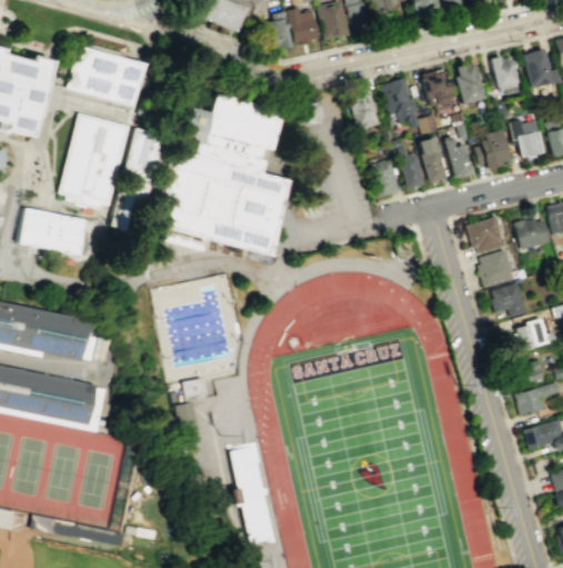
[(234,32),(183,9),(189,0),(225,0),(245,9),(234,32)]
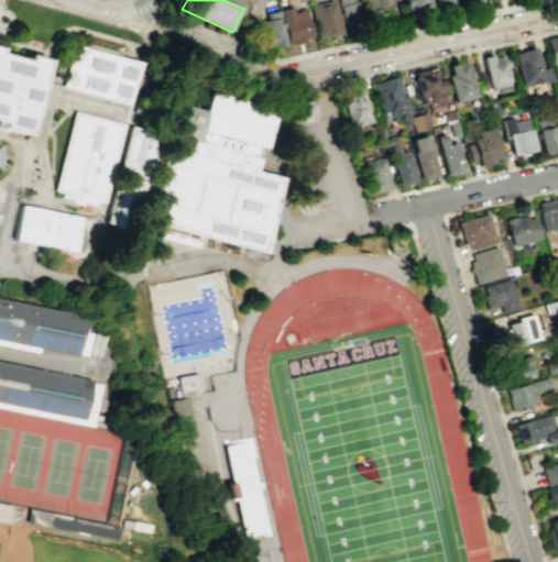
[(341,0),(358,0),(364,29),(349,32),(341,0)]
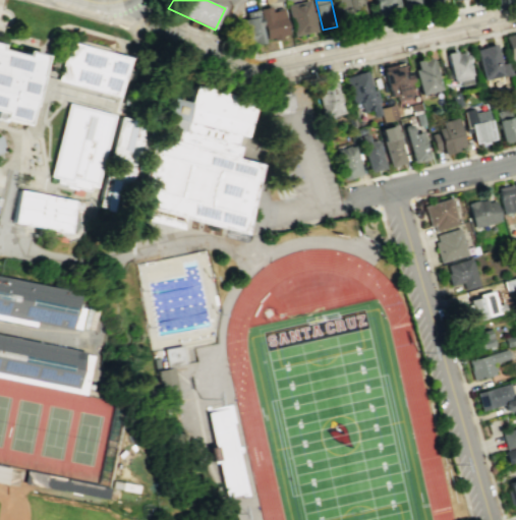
[(337,0),(362,0),(364,11),(341,15),(337,0)]
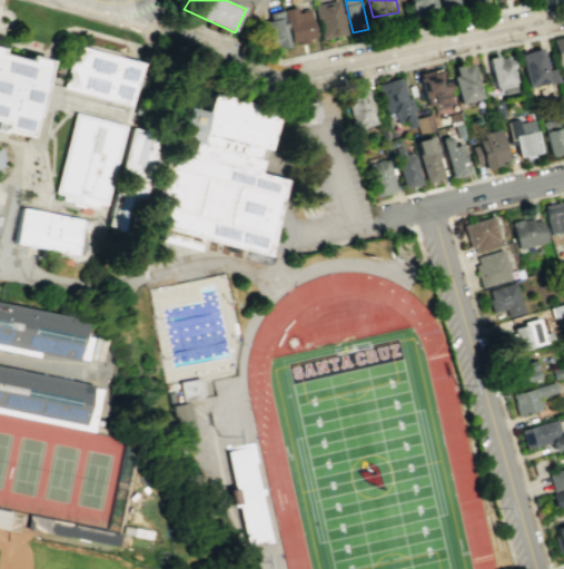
[(412,0),(435,0),(438,13),(416,18),(412,0)]
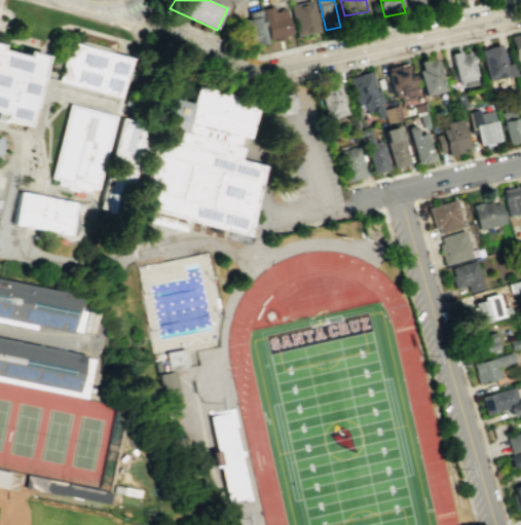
[(428,0),(430,6),(412,10),(410,0),(428,0)]
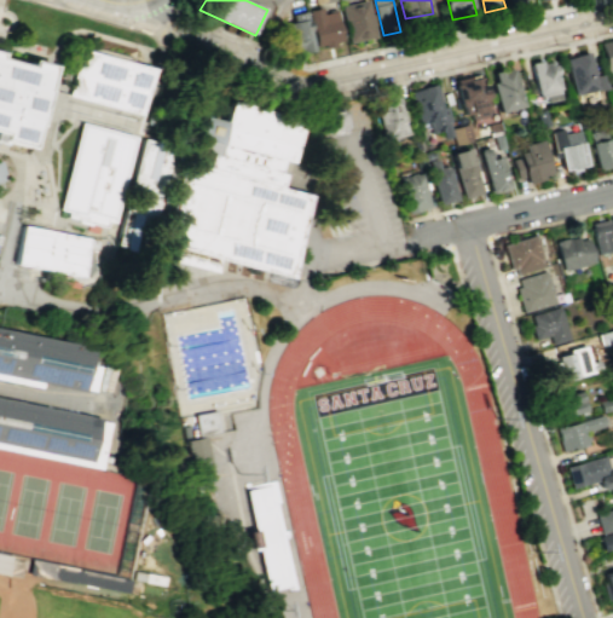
[(345,7),(371,1),(380,38),(353,44),(345,7)]
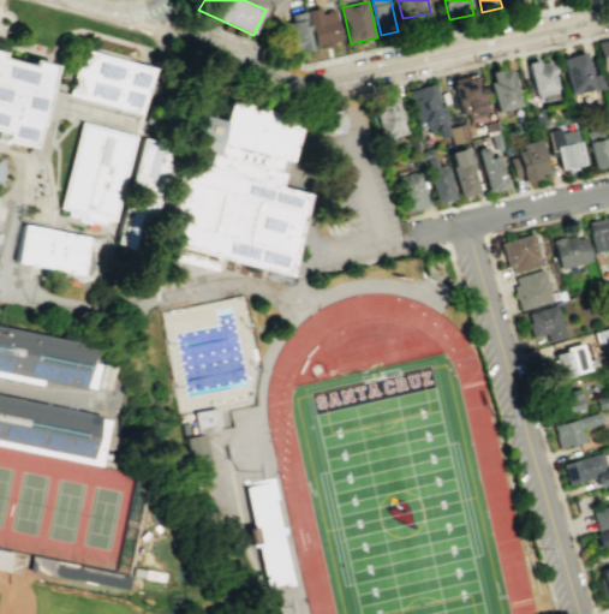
[(311,11),(326,7),(327,15),(340,12),(346,41),(320,47),(311,11)]
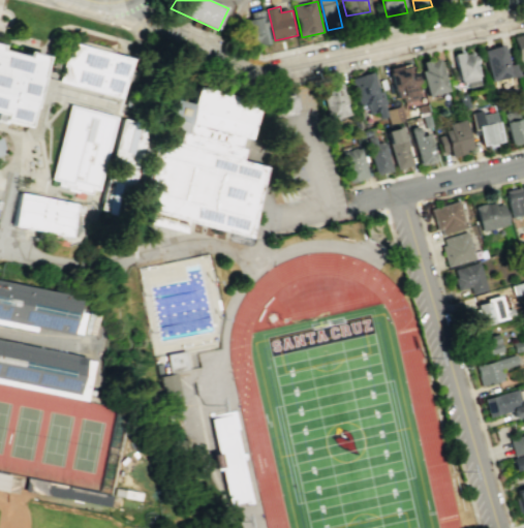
[(249,22),(268,18),(272,40),(253,44),(249,22)]
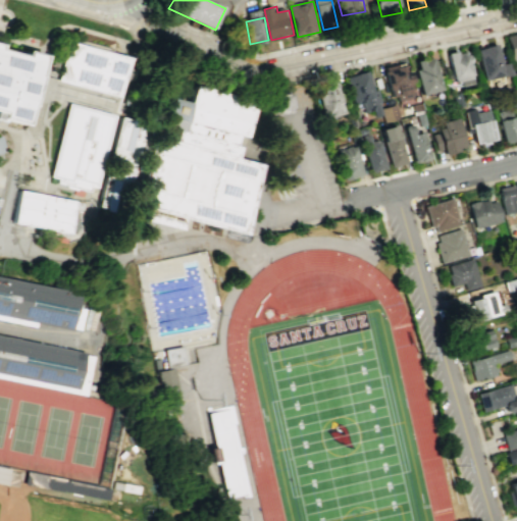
[(132,58),(70,43),(60,82),(121,97),(132,58)]
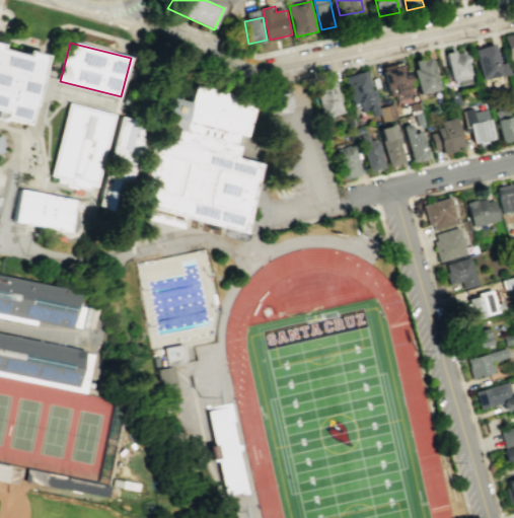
[(28,125),(47,56),(28,51),(27,56),(1,49),(2,45),(0,44),(0,112),(4,114),(3,119),(28,125)]
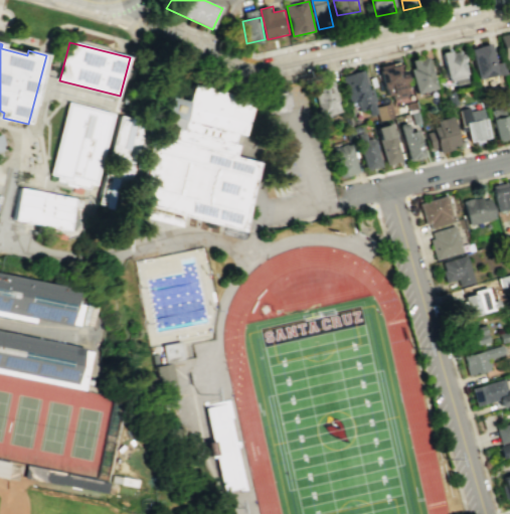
[(474,50),(494,44),(502,75),(482,81),(474,50)]
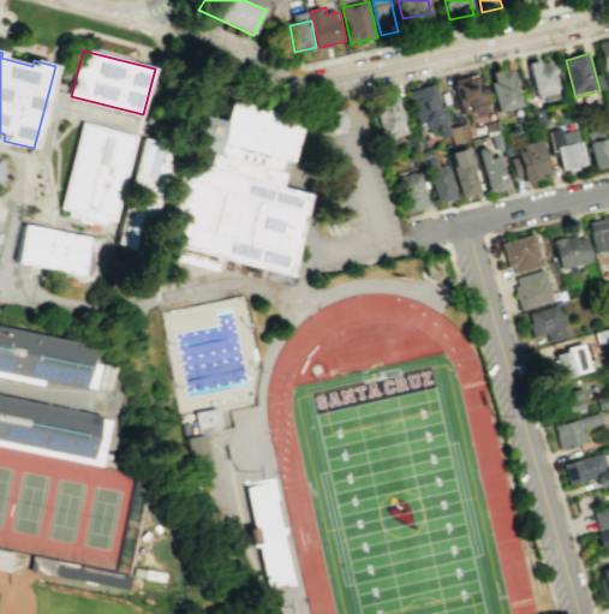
[(532,65),(543,61),(544,69),(556,66),(562,94),(541,99),(532,65)]
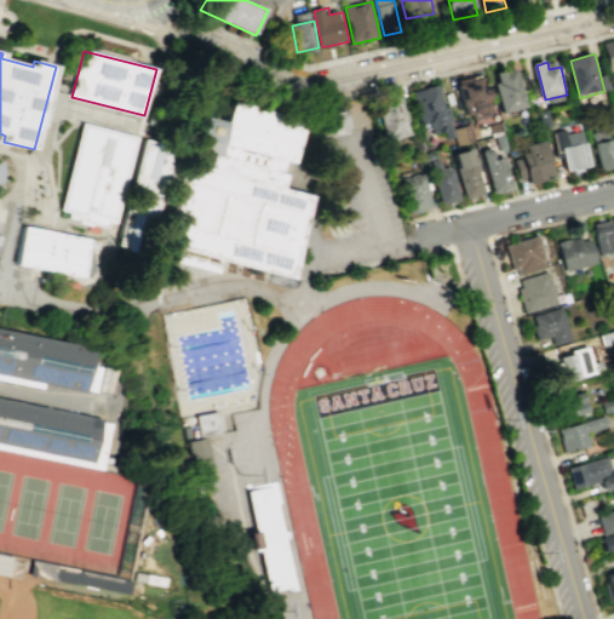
[(499,74),(520,68),(531,108),(506,115),(498,84),(501,82),(499,74)]
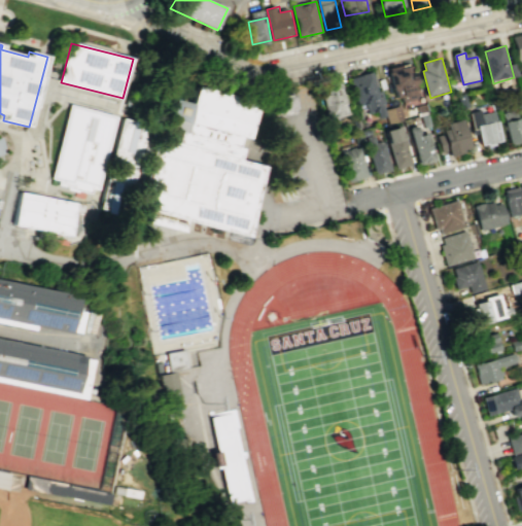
[(392,73),(403,71),(403,69),(415,66),(418,76),(420,76),(423,91),(419,92),(421,100),(408,103),(406,97),(402,98),(399,91),(397,92),(392,73)]
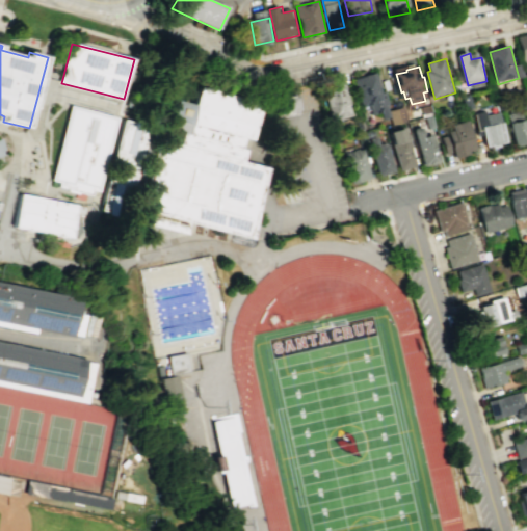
[(384,95),(387,94),(393,116),(386,117),(384,112),(373,114),(371,105),(364,107),(357,79),(378,74),(384,95)]
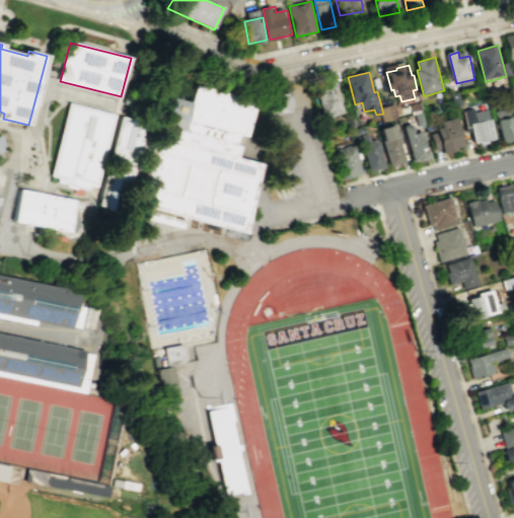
[(339,79),(347,112),(328,117),(320,84),(339,79)]
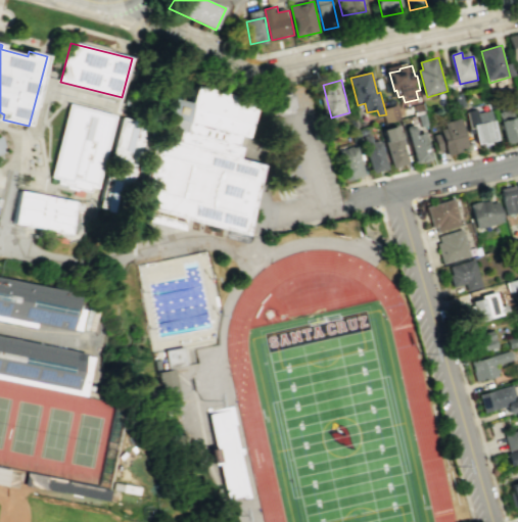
[(250,236),(269,165),(245,159),(248,148),(244,147),(246,136),(255,138),(265,102),(237,95),(202,86),(198,104),(178,99),(171,128),(186,132),(184,141),(167,137),(148,208),(157,210),(154,220),(190,229),(192,221),(250,236)]
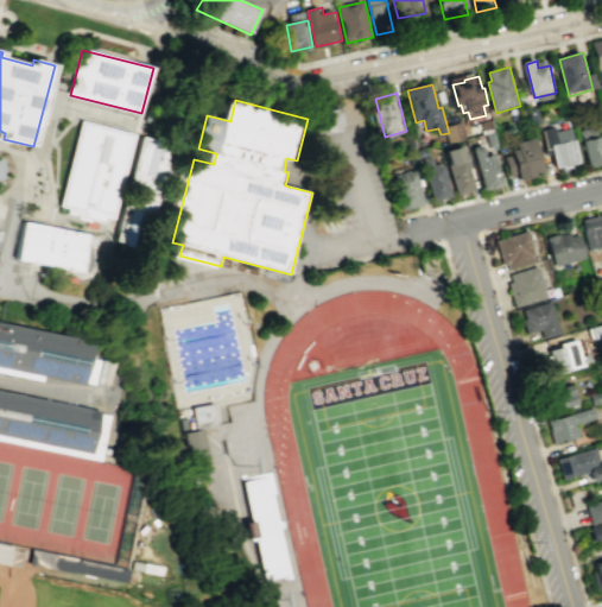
[(531,127),(526,113),(539,108),(544,122),(531,127)]
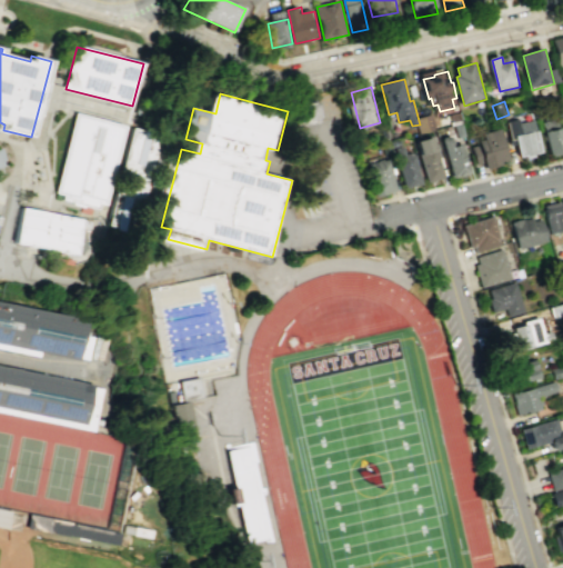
[(57,200),(80,113),(151,132),(166,148),(160,175),(130,167),(123,193),(157,201),(146,235),(113,227),(117,216),(57,200)]
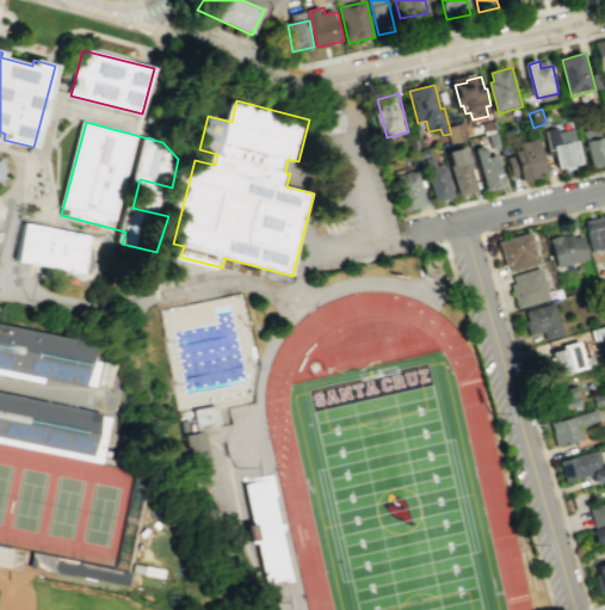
[(559,167),(555,148),(550,149),(547,131),(559,129),(560,133),(575,129),(582,162),(559,167)]
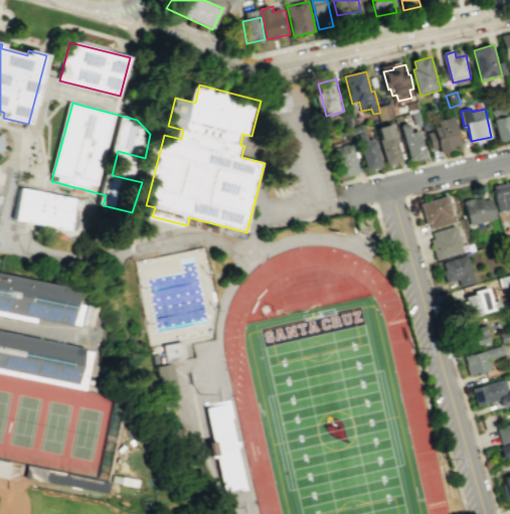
[(495,119),(509,115),(509,138),(500,141),(495,119)]
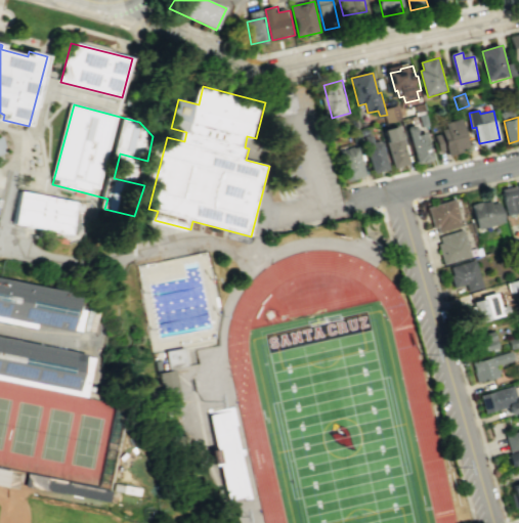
[(448,156),(447,150),(441,153),(436,136),(442,134),(440,130),(446,129),(444,124),(462,119),(470,147),(463,149),(463,153),(448,156)]
